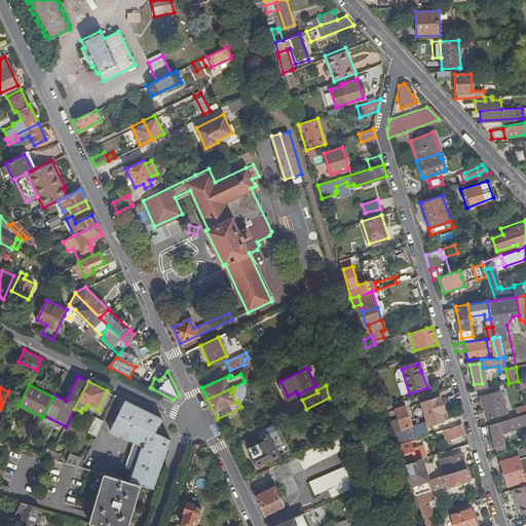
[(506,413),(499,392),(480,399),(487,419),(506,413)]
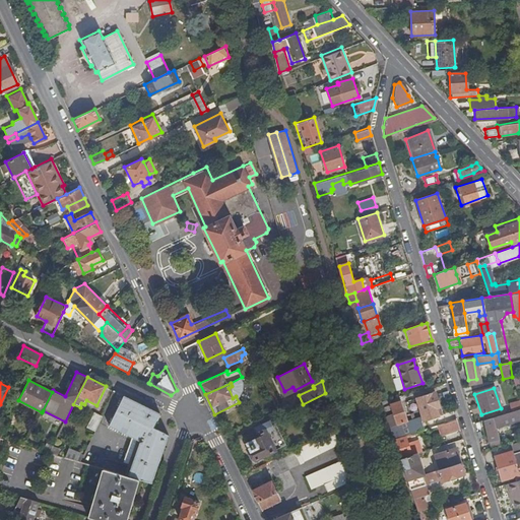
[(424,420),(439,416),(436,407),(440,406),(435,391),(415,397),(424,420)]
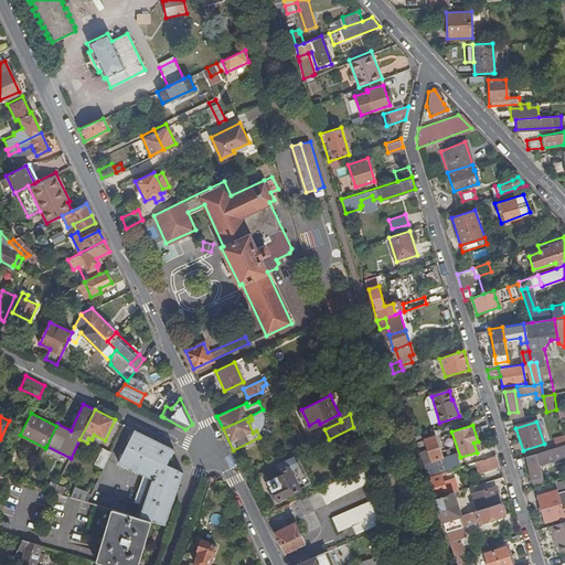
[(174,449),(136,430),(119,464),(153,481),(141,519),(151,522),(166,526),(179,489),(184,472),(168,466),(174,449)]
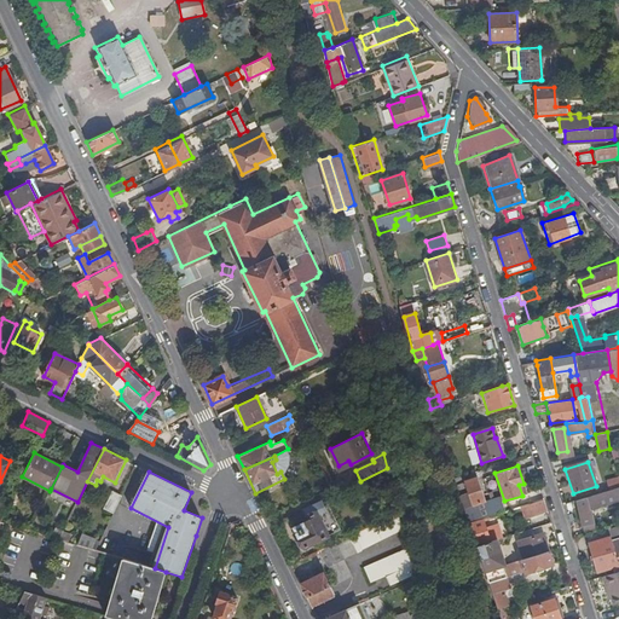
[(473,479),(470,474),(453,479),(456,485),(473,479)]
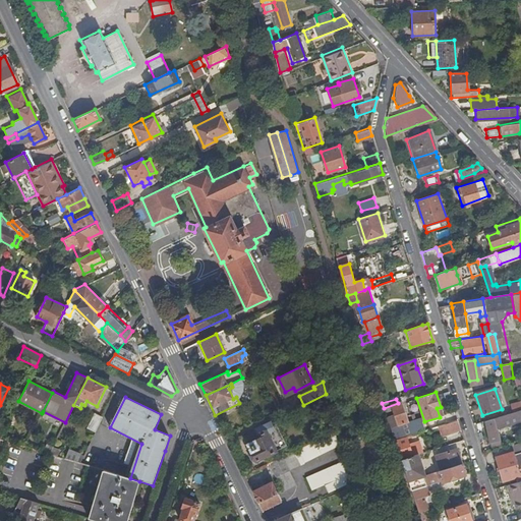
[(406,436),(423,430),(419,418),(407,421),(401,402),(398,403),(384,408),(395,440),(406,436)]
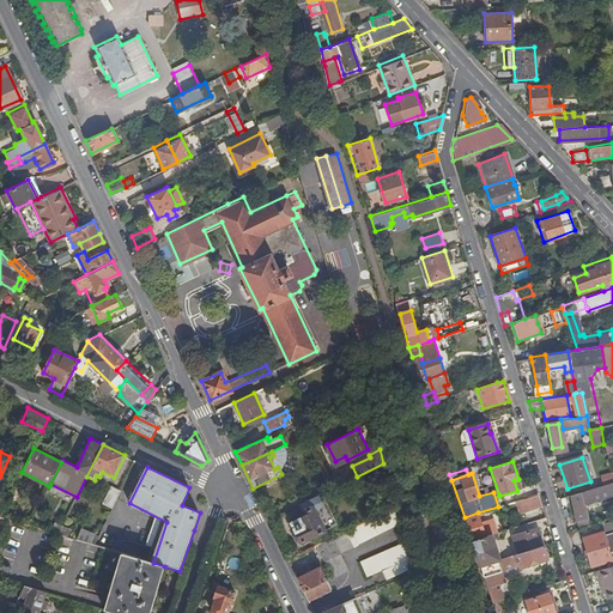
[(612,473),(601,475),(605,486),(610,485),(612,483),(612,473)]
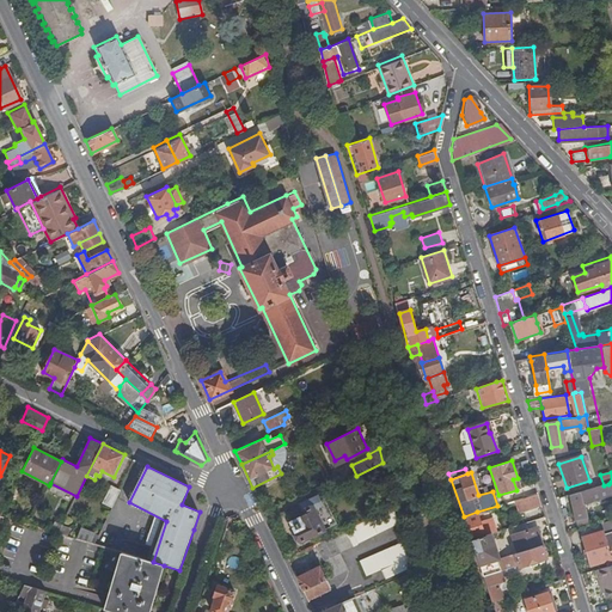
[(611,482),(609,484),(609,485),(580,495),(583,506),(611,496),(611,482)]
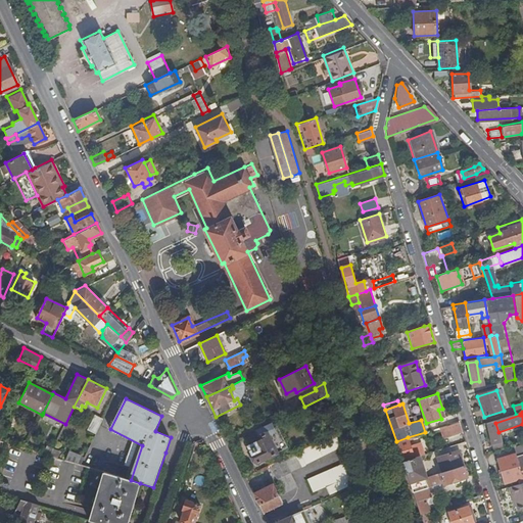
[(96,434),(103,419),(95,415),(88,430),(96,434)]
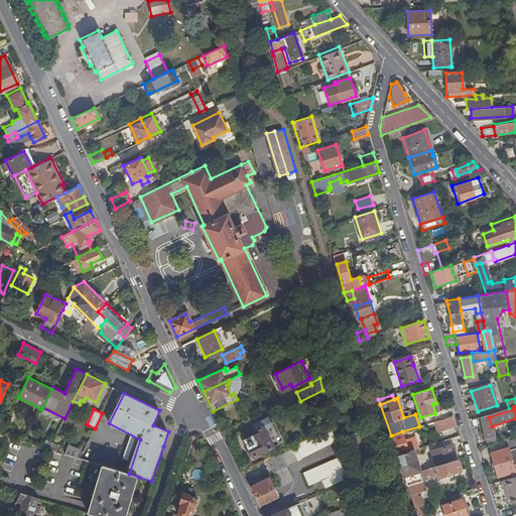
[(457,425),(454,416),(440,420),(433,422),(436,431),(457,425)]
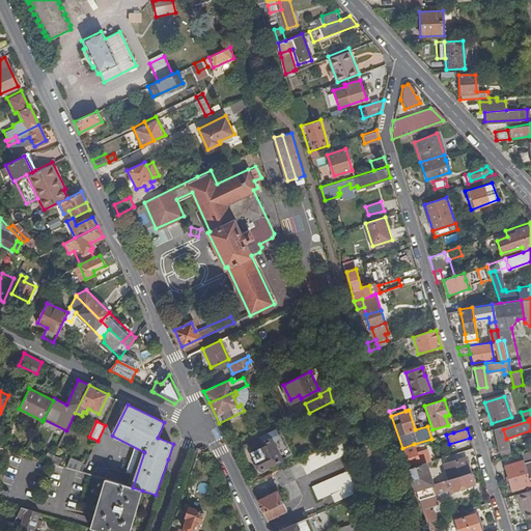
[(272,430),(259,437),(263,446),(252,451),(255,456),(253,457),(258,469),(280,458),(272,441),(276,439),(272,430)]
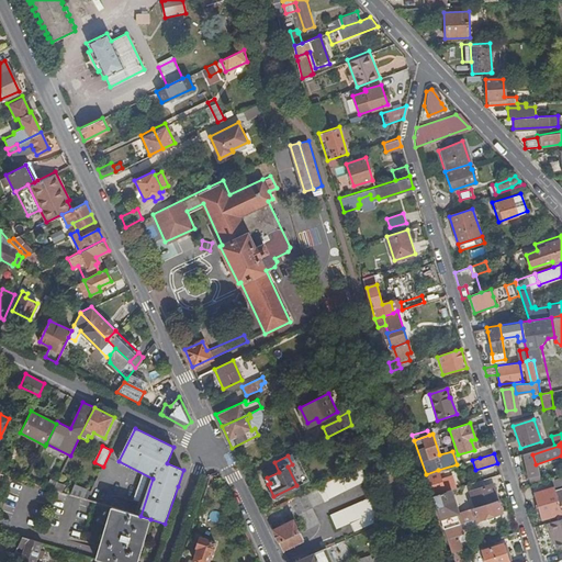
[(313,506),(368,480),(363,464),(303,493),(310,507),(296,515),(304,529),(305,531),(321,524),(313,506)]
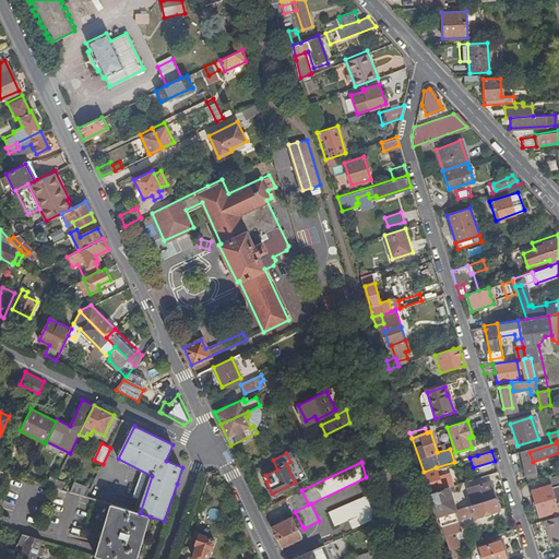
[(453,487),(450,474),(439,477),(436,467),(424,472),(430,495),(448,489),(453,487)]
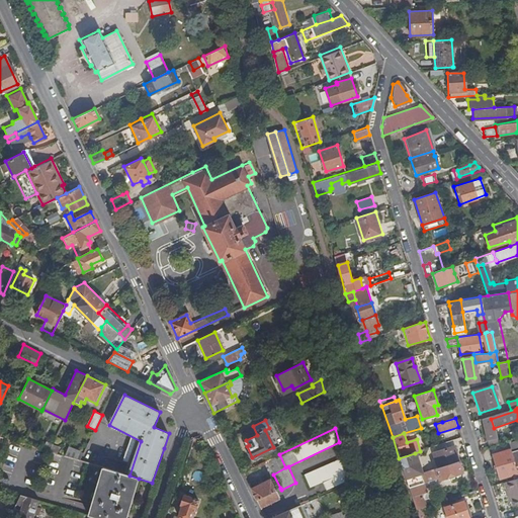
[(66,456),(77,459),(80,449),(68,446),(66,456)]
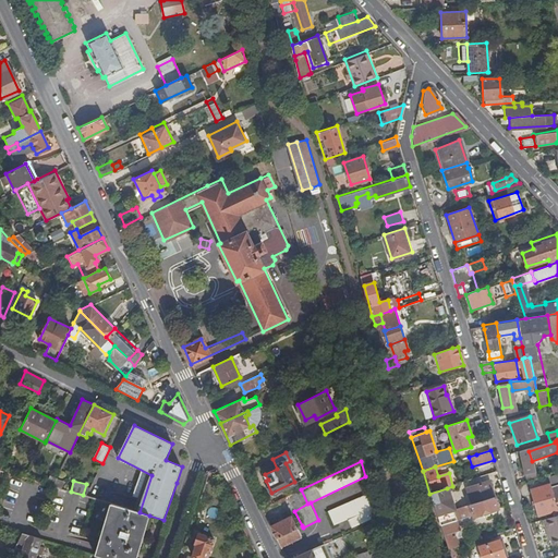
[(471,494),(474,504),(496,497),(490,482),(472,487),(474,493),(471,494)]
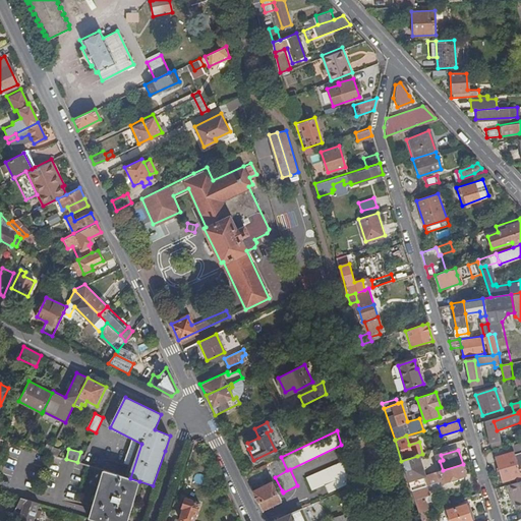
[(515,476),(517,482),(520,480),(520,477),(513,455),(513,452),(495,458),(502,481),(515,476)]
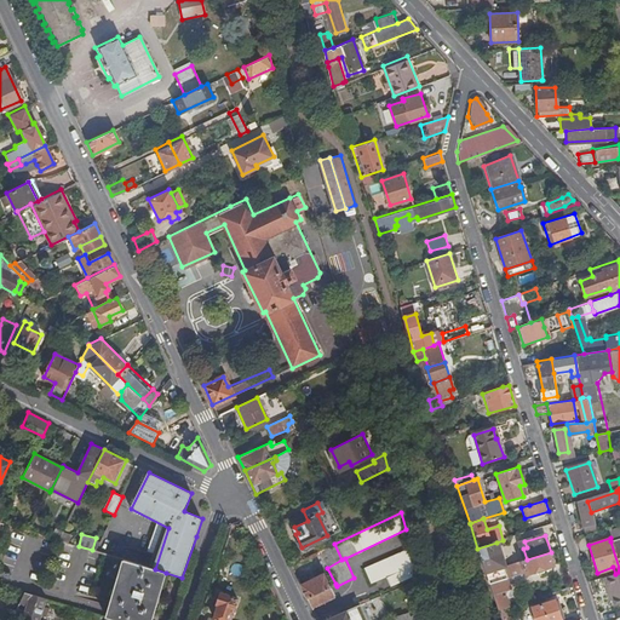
[(503,567),(504,567),(497,543),(477,549),(486,574),(503,567)]
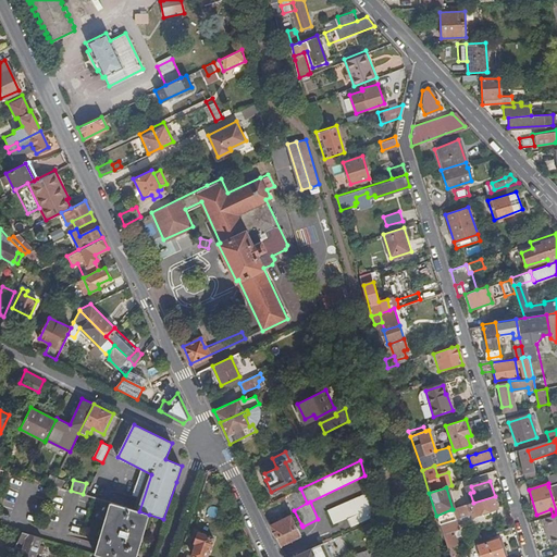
[(300,489),(287,495),(294,510),(307,503),(300,489)]
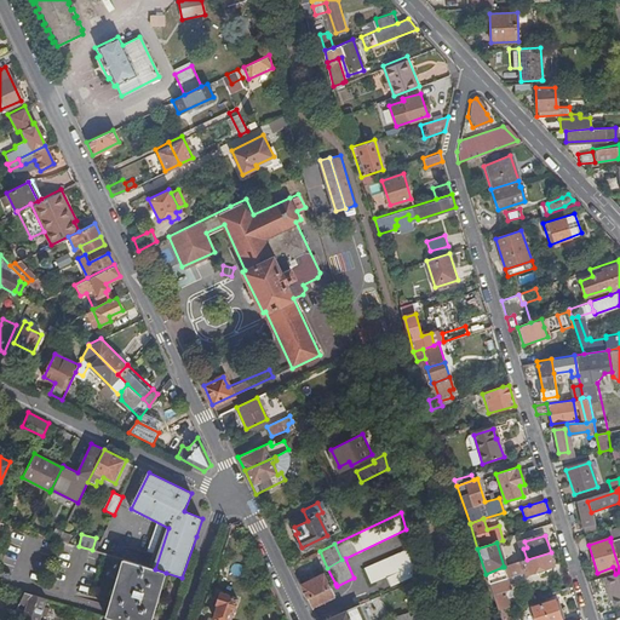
[(392,587),(418,575),(411,547),(366,568),(373,584),(388,577),(392,587)]
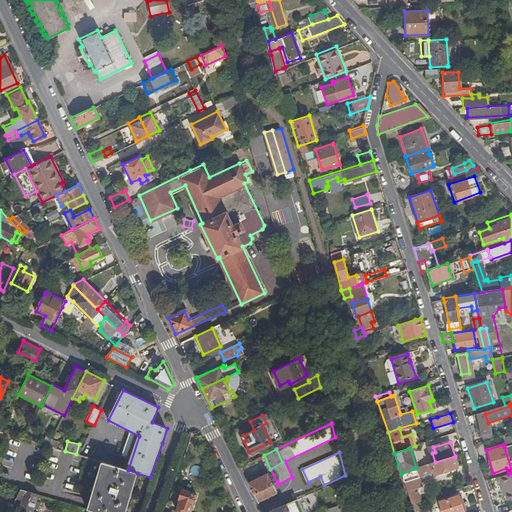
[(455,456),(435,462),(416,468),(415,468),(419,478),(422,477),(424,478),(430,476),(431,474),(434,473),(435,474),(458,467),(455,456)]
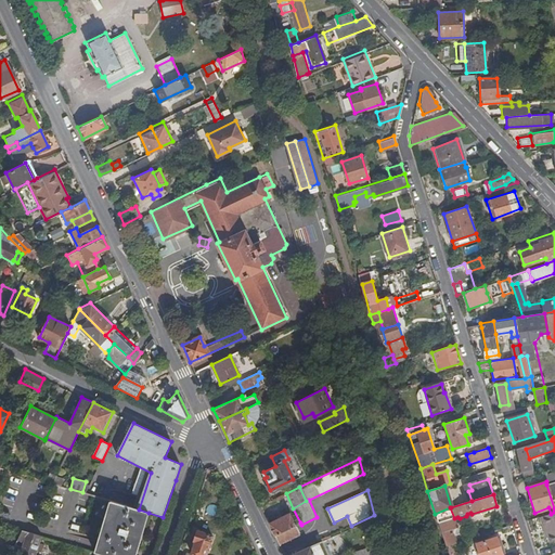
[(134,554),(149,513),(139,510),(111,501),(95,550),(113,554),(134,554)]
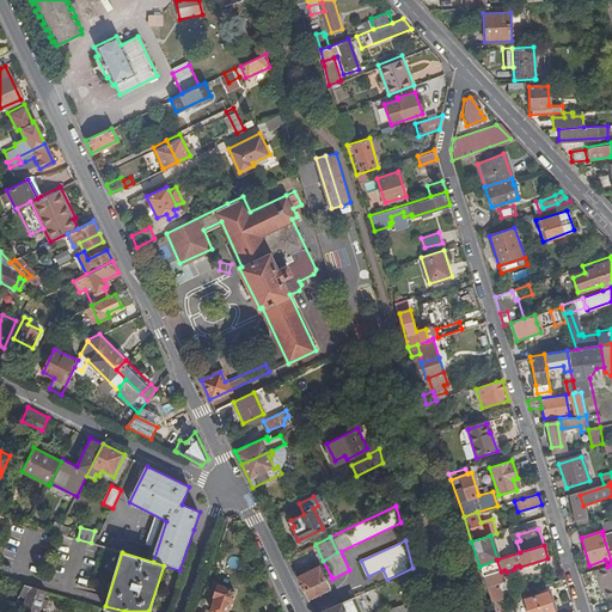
[(501,571),(496,560),(479,567),(483,576),(501,571)]
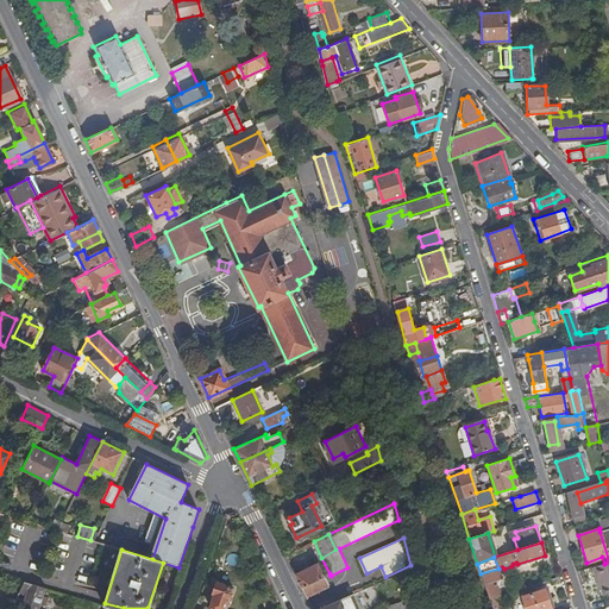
[(608,562),(604,564),(592,569),(596,578),(598,577),(604,595),(608,592),(608,562)]
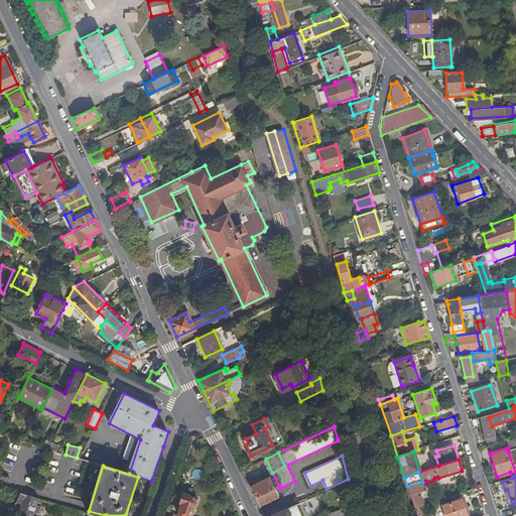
[(268,477),(248,486),(254,498),(273,488),(268,477)]
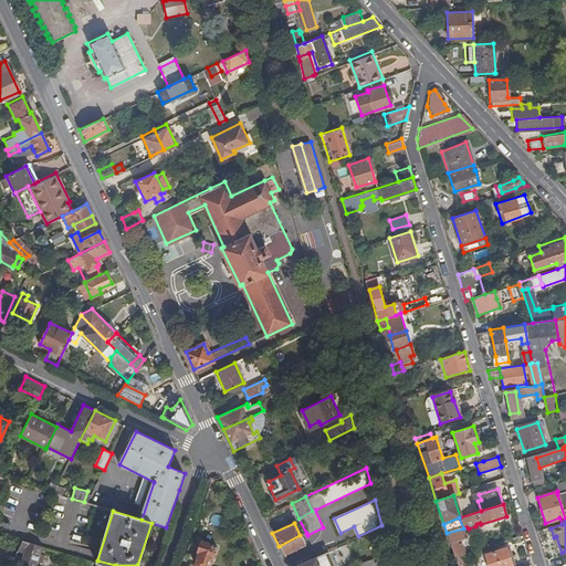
[(468,545),(463,528),(447,533),(456,558),(461,556),(465,555),(463,546),(468,545)]
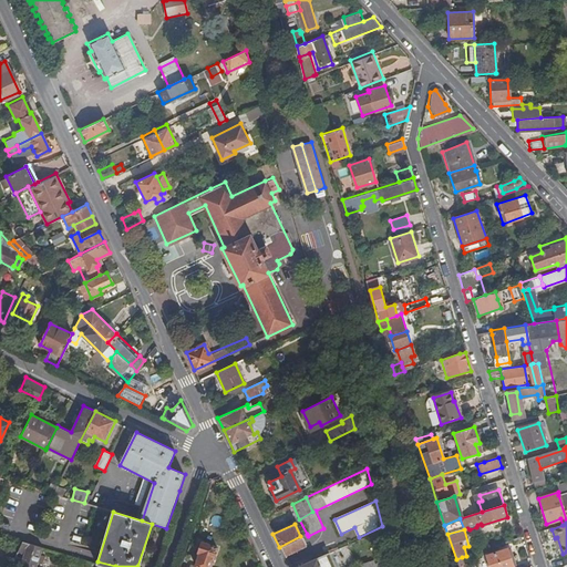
[(300,536),(279,547),(284,556),(305,546),(300,536)]
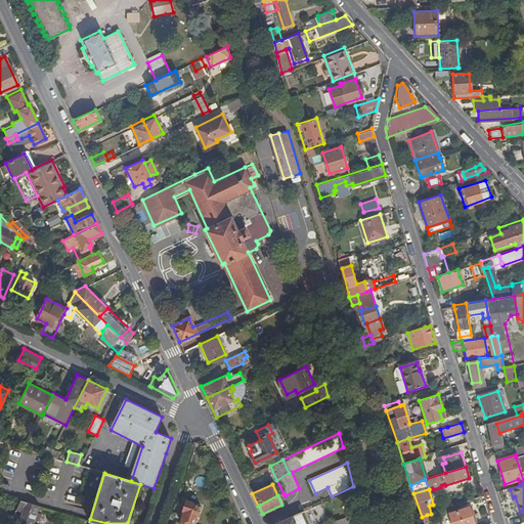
[(22,523),(35,523),(41,508),(22,501),(17,510),(24,512),(22,517),(14,515),(12,521),(22,523)]
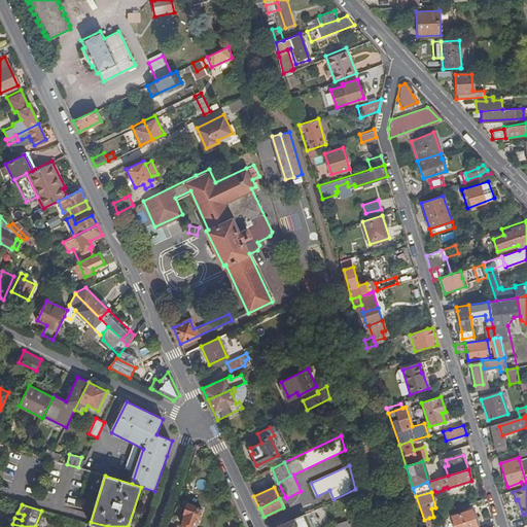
[(196,526),(202,511),(186,504),(183,515),(185,516),(181,526),(196,526)]
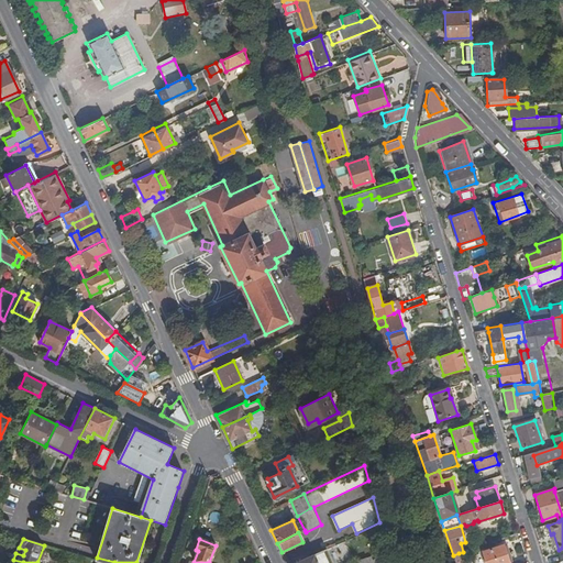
[(332,562),(326,544),(320,552),(318,553),(320,558),(322,556),(324,562),(323,562),(332,562)]
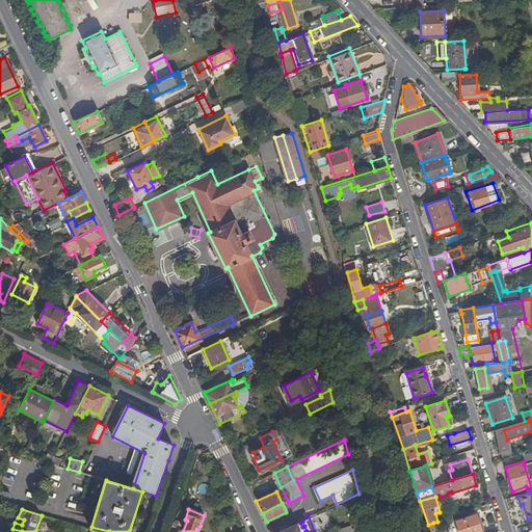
[(481,531),(476,515),(456,522),(459,531),(481,531)]
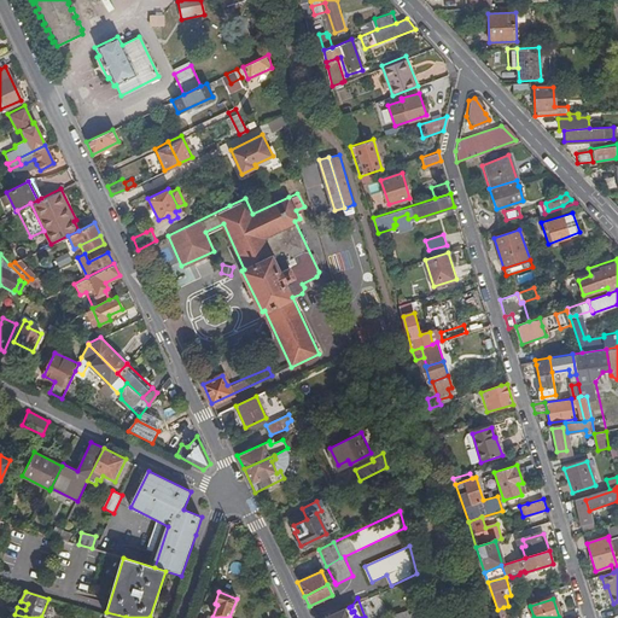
[(349,607),(324,617),(355,617),(356,617),(354,611),(351,612),(349,607)]
